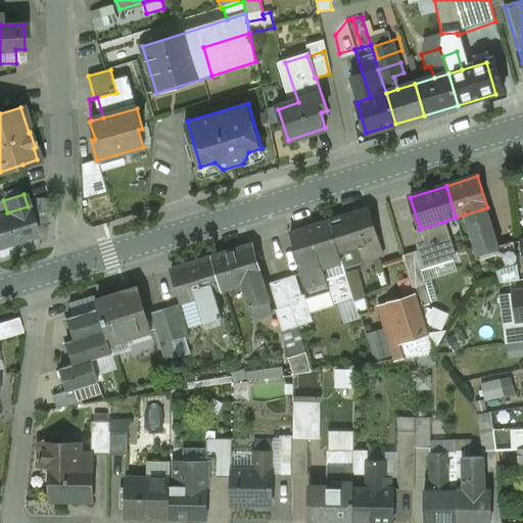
[(7,212),(0,215),(0,247),(37,236),(28,206),(7,212)]
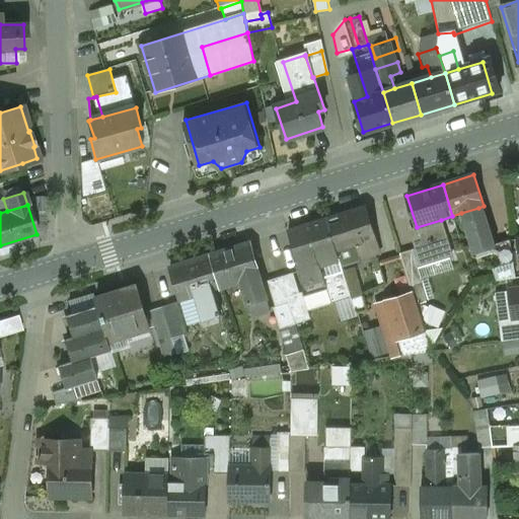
[(365,208),(326,219),(337,251),(337,252),(356,245),(360,261),(380,254),(365,208)]
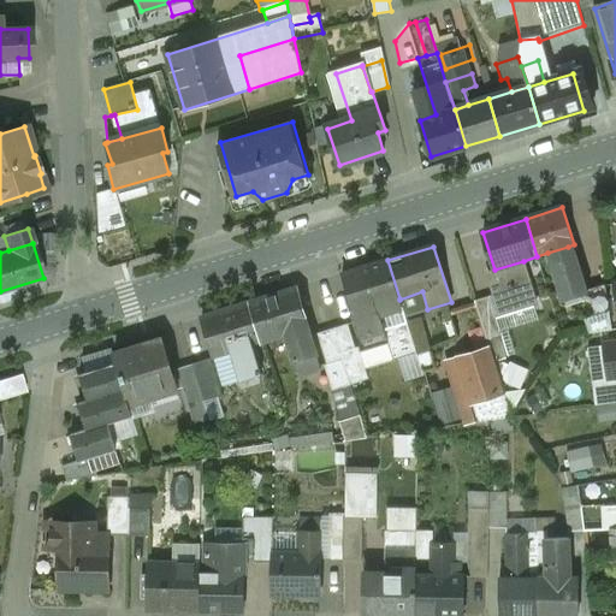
[(568,247),(548,253),(557,283),(561,292),(580,286),(578,277),(568,247)]
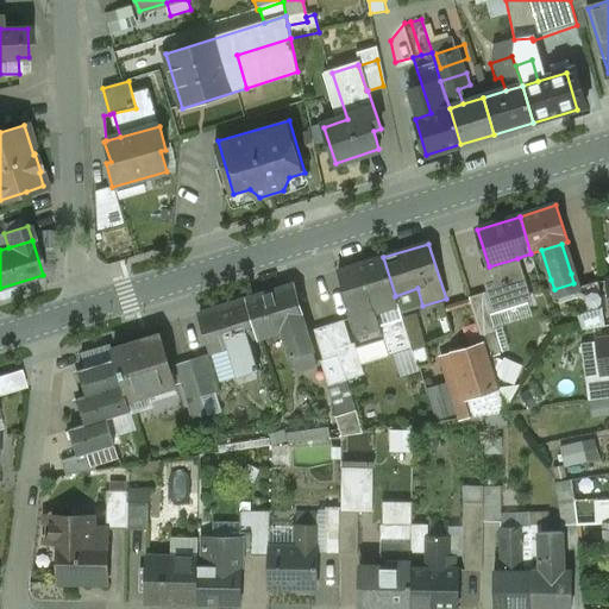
[(383,257),(338,271),(362,346),(384,339),(376,311),(397,305),(395,296),(395,295),(383,257)]
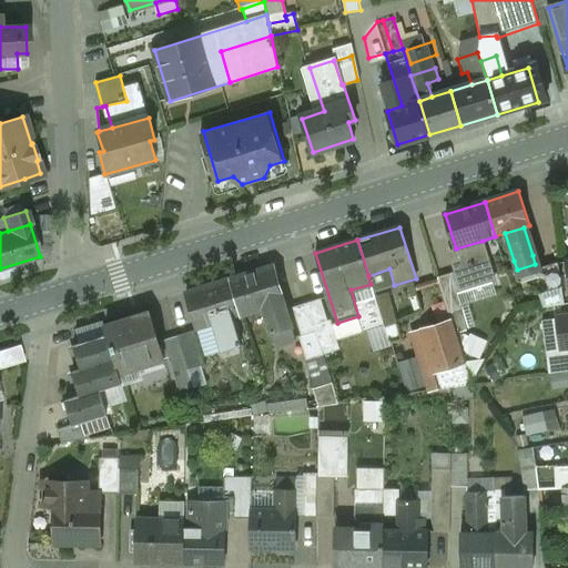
[(483,241),(456,249),(459,259),(453,260),(463,290),(495,281),(483,241)]
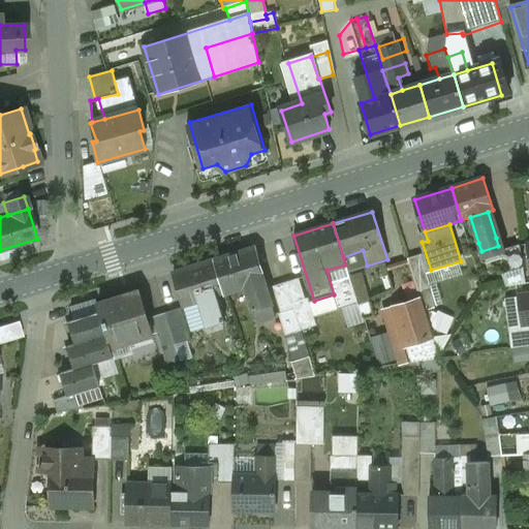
[(475,244),(469,246),(472,254),(478,252),(475,244)]
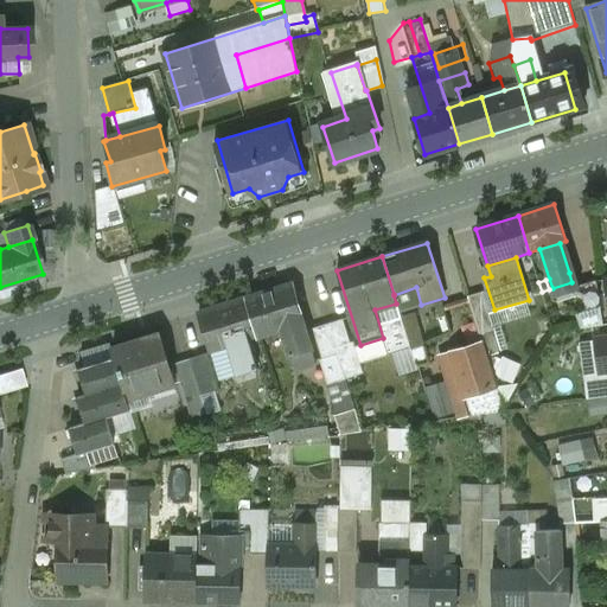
[(596,281),(580,287),(587,312),(601,307),(596,281)]
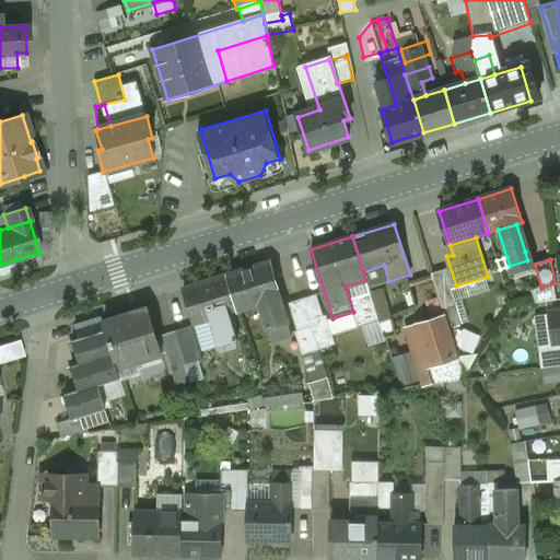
[(268,263),(226,276),(237,310),(260,303),(266,324),(286,317),(281,306),(269,266),(268,263)]
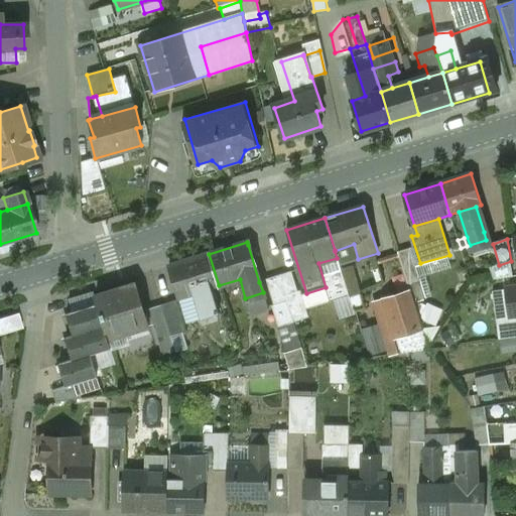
[(419,280),(410,249),(398,252),(408,284),(419,280)]
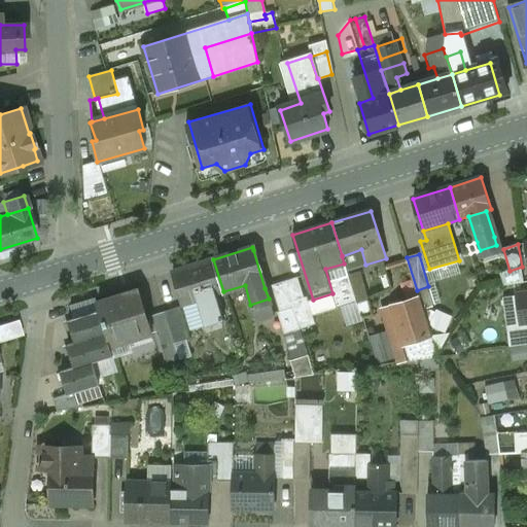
[(482,255),(471,259),(476,272),(486,269),(482,255)]
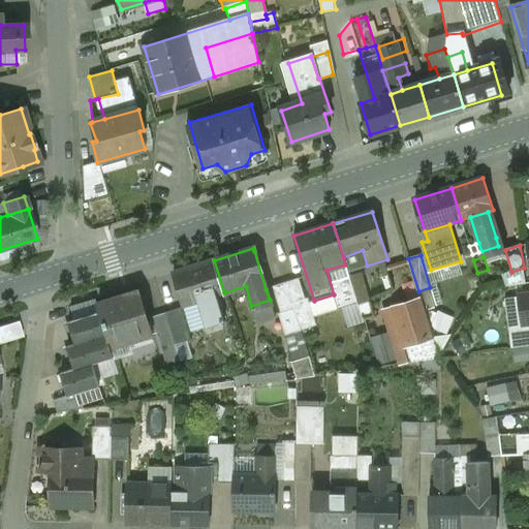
[(214,260),(173,274),(183,306),(196,302),(205,329),(225,322),(217,296),(224,293),(224,292),(214,260)]
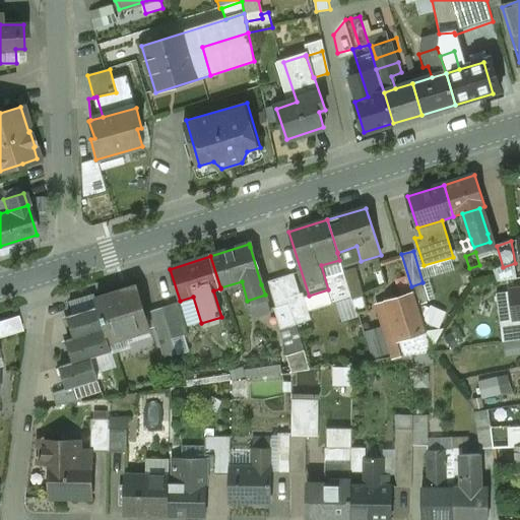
[(347,268),(351,290),(363,287),(358,266),(347,268)]
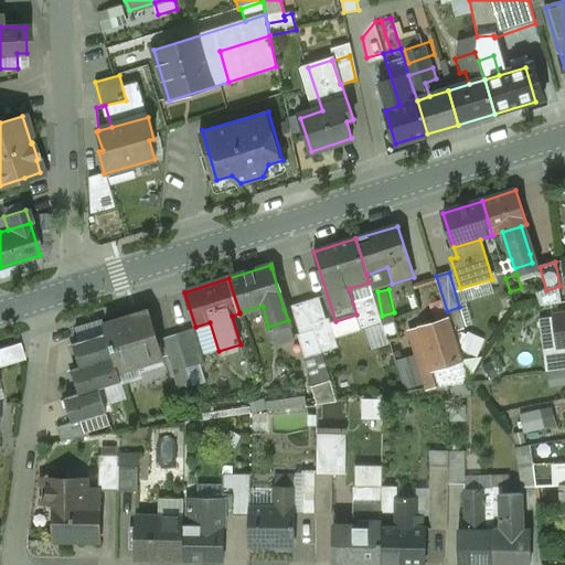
[(374,296),(359,300),(368,328),(383,323),(374,296)]
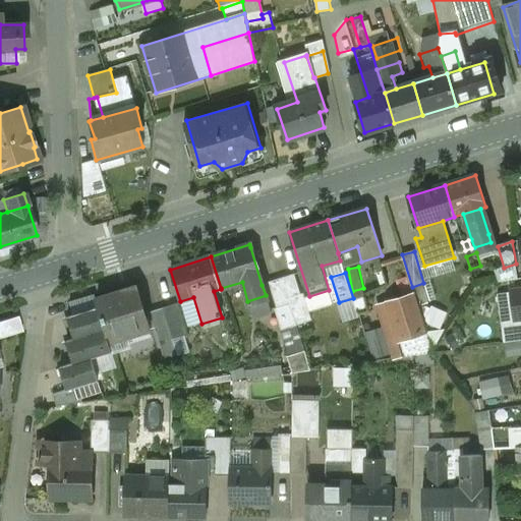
[(309,322),(294,274),(281,278),(296,326),(309,322)]
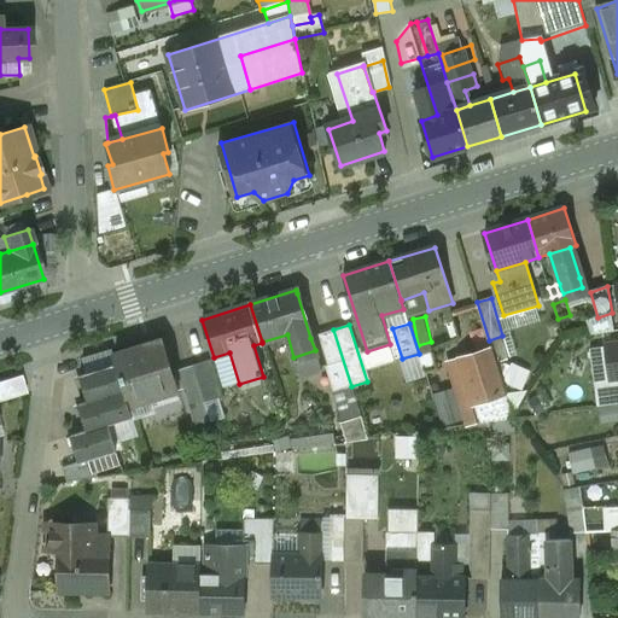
[(333,330),(318,336),(327,366),(325,366),(333,392),(351,386),(333,330)]
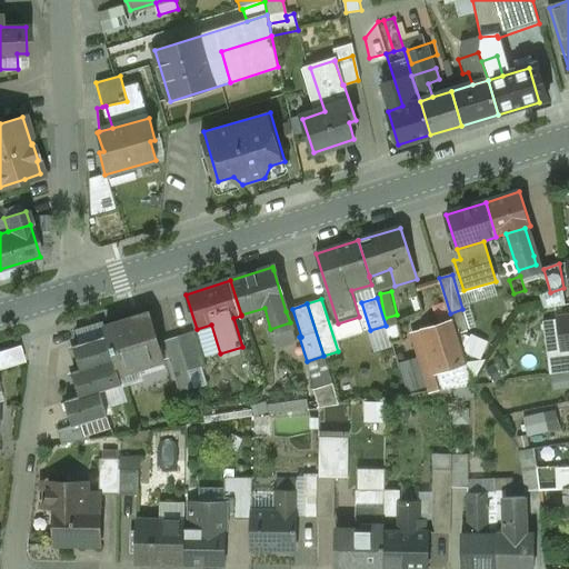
[(149,315),(105,329),(107,336),(122,385),(123,385),(139,379),(138,366),(161,358),(162,361),(163,360),(149,315)]
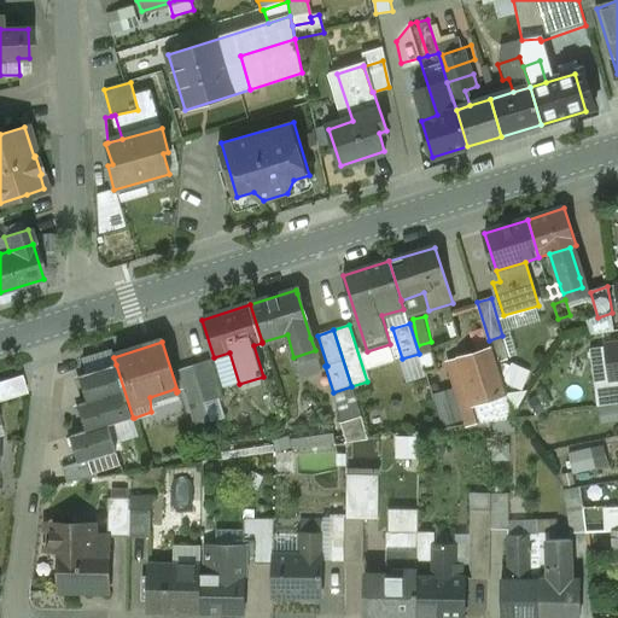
[(617,345),(605,348),(611,378),(611,379),(617,377),(617,345)]
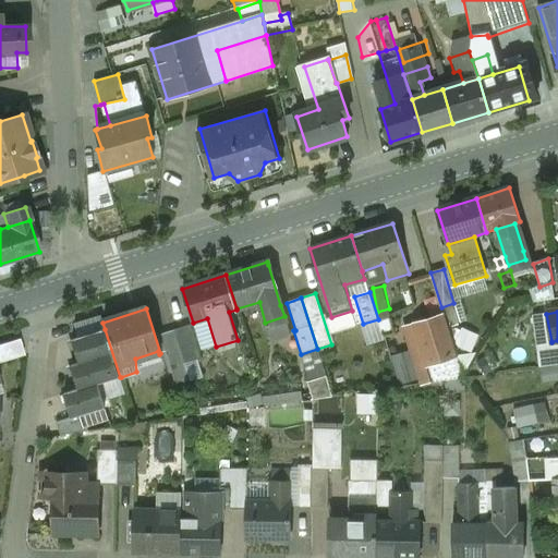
[(444,315),(415,324),(427,366),(457,356),(444,315)]
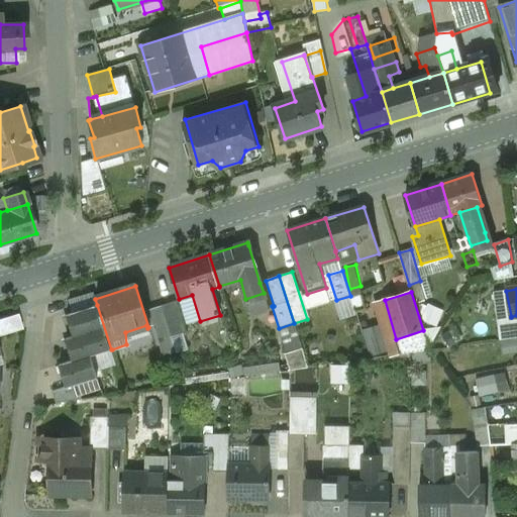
[(264,293),(245,299),(250,314),(268,309),(264,293)]
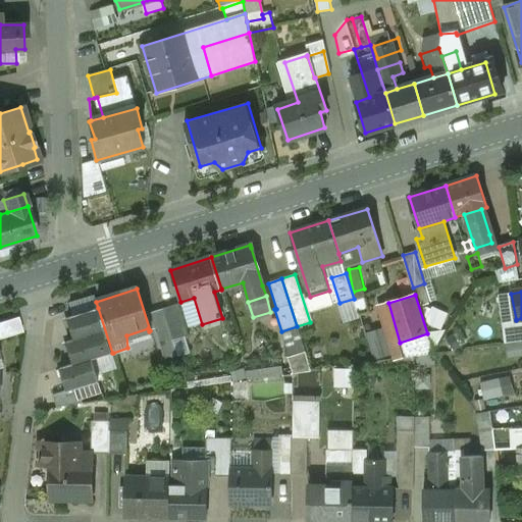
[(175,305),(163,309),(172,337),(172,338),(186,334),(175,305)]
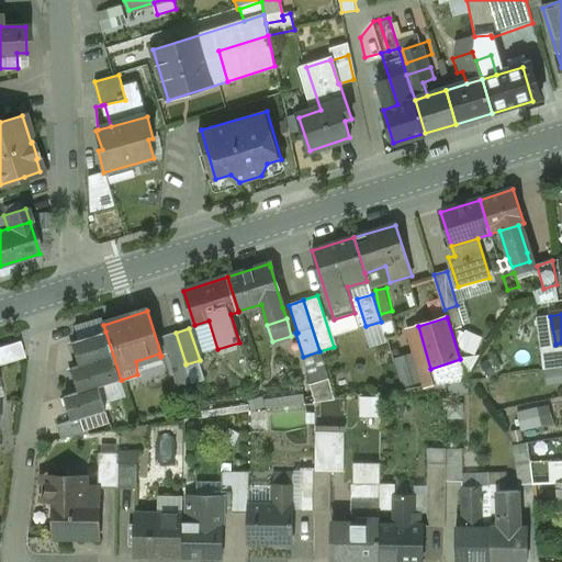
[(79,392),(64,396),(71,420),(71,422),(83,418),(105,411),(98,388),(121,380),(105,332),(72,343),(80,366),(71,369),(79,392)]
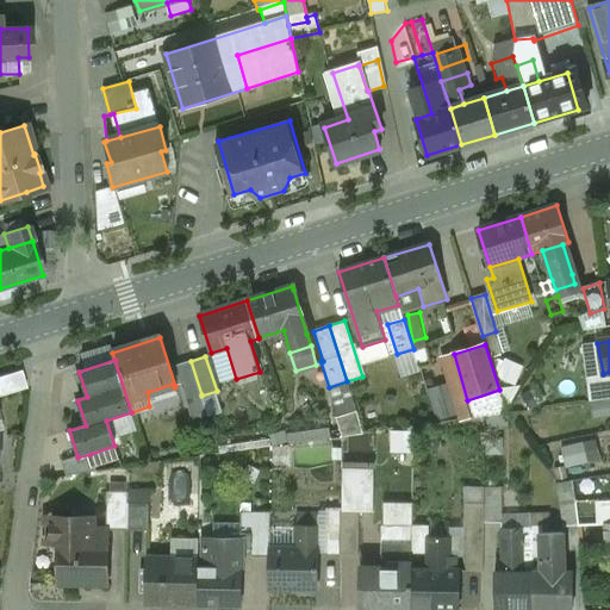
[(509,360),(503,378),(521,384),(527,366),(509,360)]
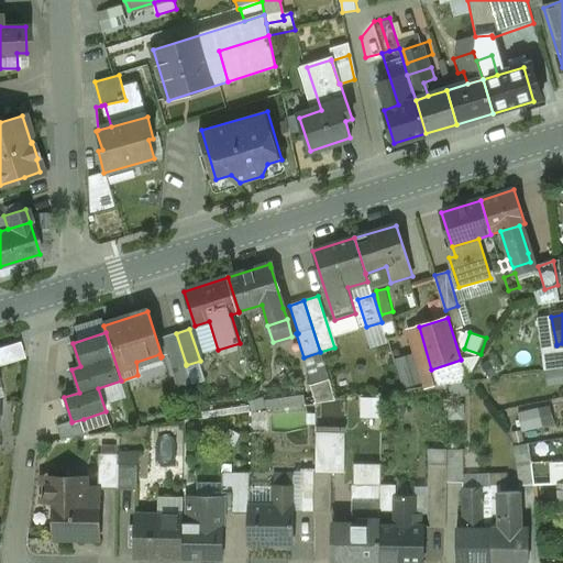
[(186,364),(176,333),(162,338),(172,368),(186,364)]
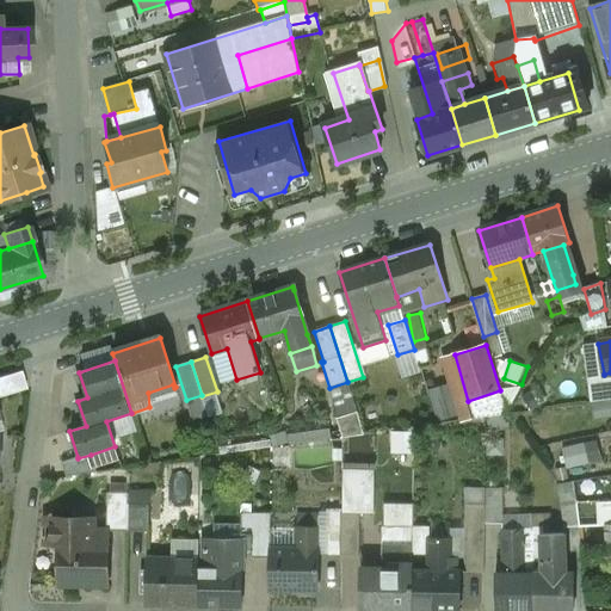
[(610,372),(604,375),(604,374),(587,376),(591,403),(610,400),(610,372)]
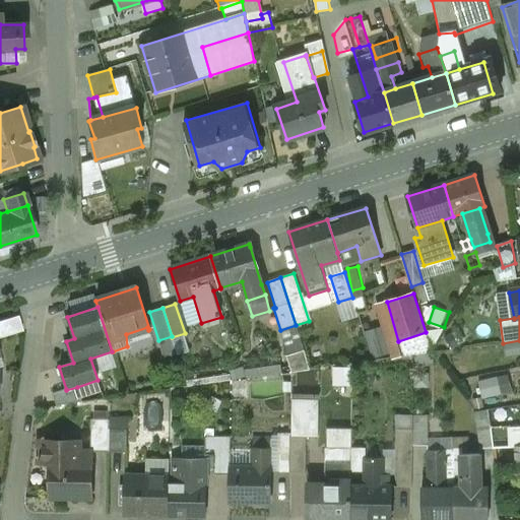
[(296,325),(280,330),(288,355),(305,351),(296,325)]
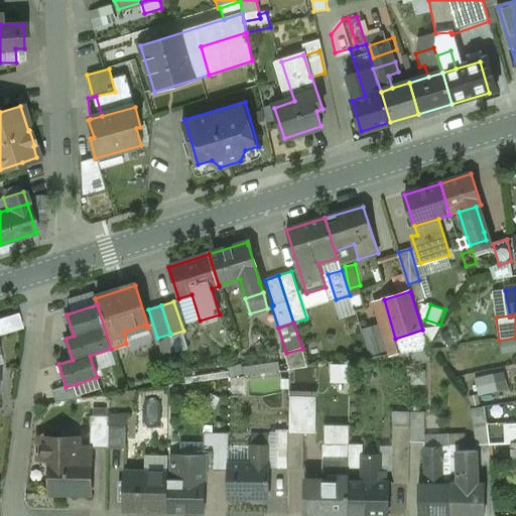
[(395,339),(399,354),(428,350),(422,330),(395,339)]
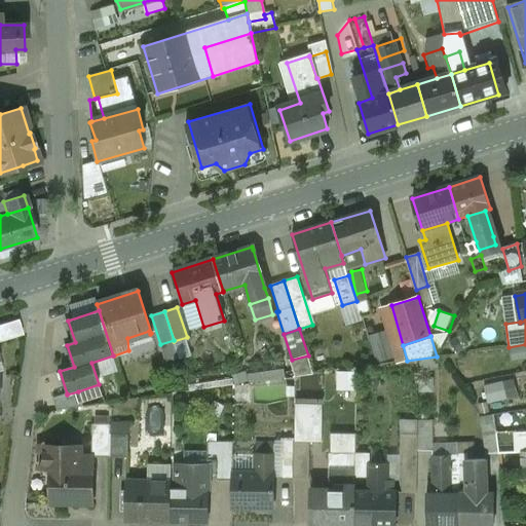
[(308,355),(292,360),(297,375),(295,376),(312,374),(308,355)]
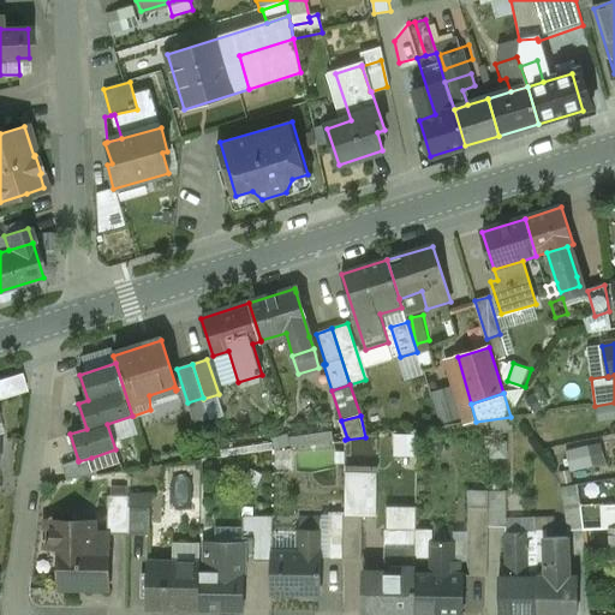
[(329,430),(290,436),(293,447),(333,442),(330,429),(329,429),(329,430)]
